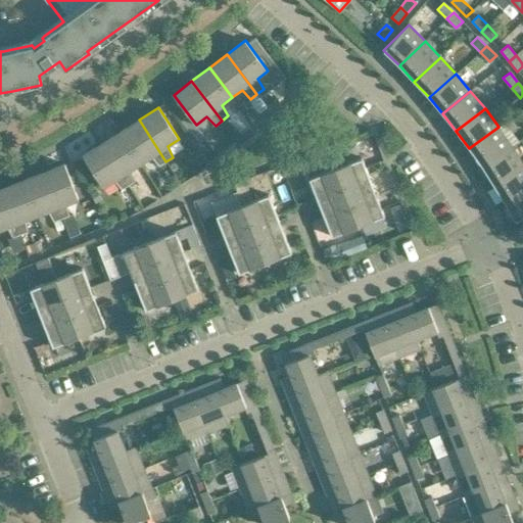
[(165,161),(139,120),(121,131),(141,162),(151,156),(158,165),(165,161)]
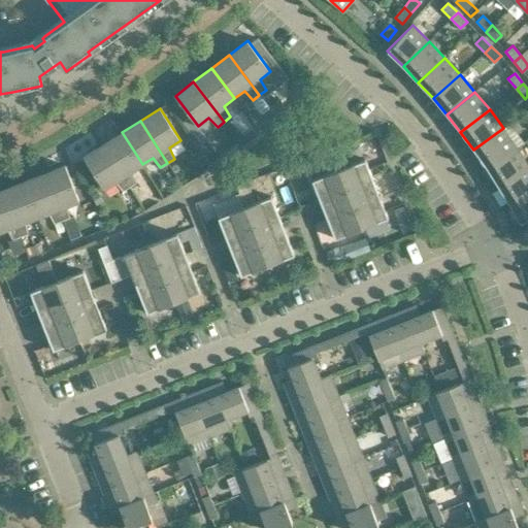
[(516,146),(522,142),(508,124),(503,128),(473,150),(486,167),(516,146)]
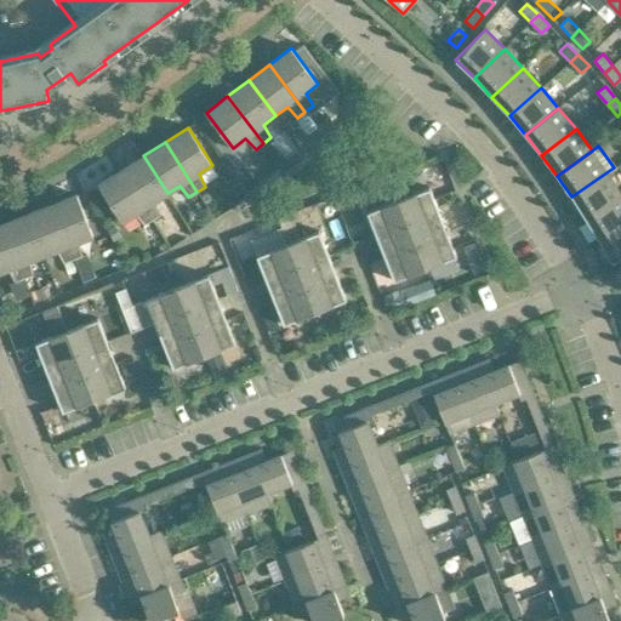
[(167,193),(143,155),(121,170),(153,220),(161,215),(154,201),(167,193)]
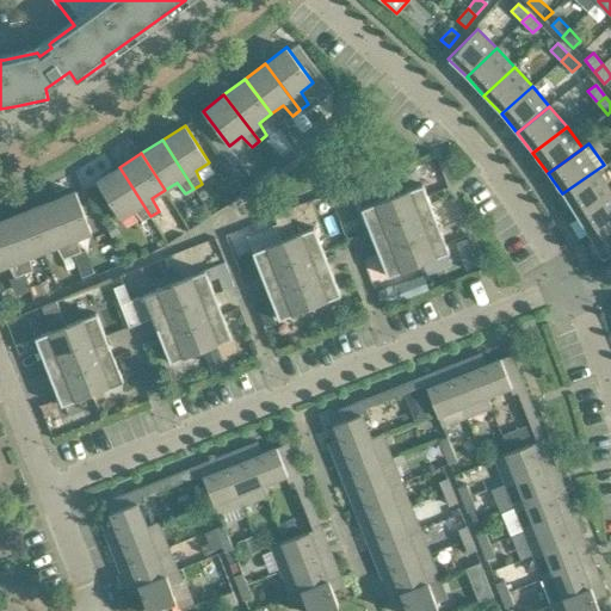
[(150,216),(119,167),(97,181),(121,218),(133,210),(142,221),(150,216)]
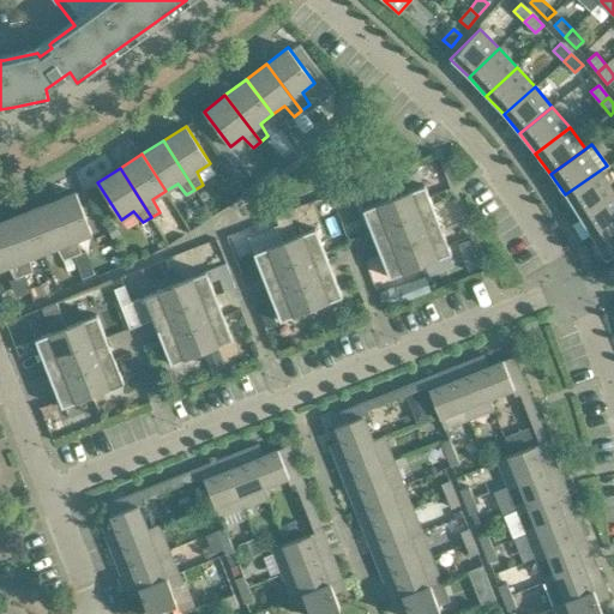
[(578,216),(613,193),(613,192),(600,170),(565,194),(578,216)]
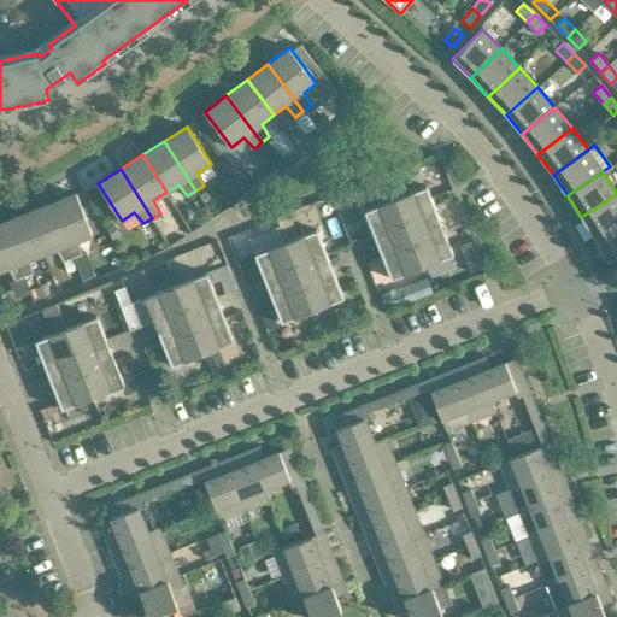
[(427,186),(395,198),(409,233),(440,221),(427,186)]
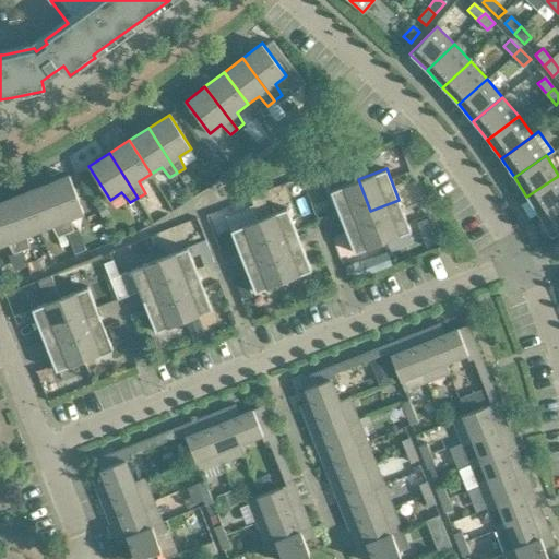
[(69,175),(46,183),(66,234),(74,230),(70,217),(83,213),(69,175)]
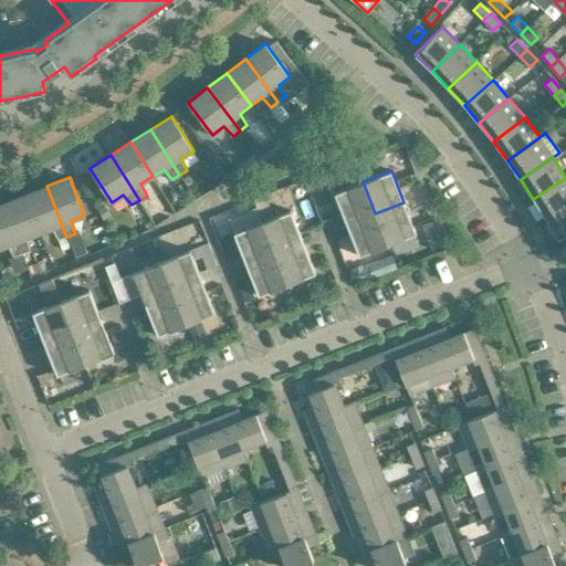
[(545,218),(565,206),(565,178),(533,199),(545,218)]
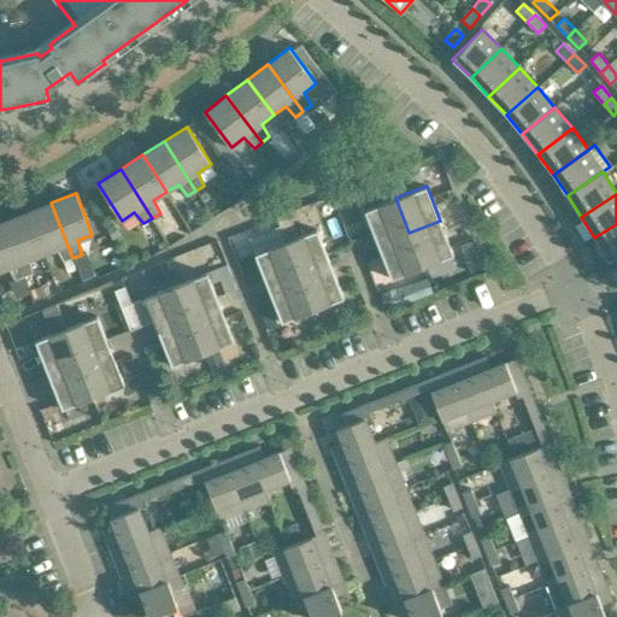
[(409,233),(395,198),(364,211),(377,245),(409,233)]
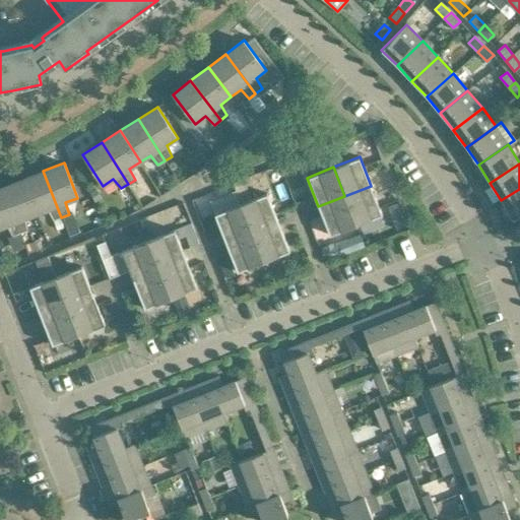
[(61,217),(43,171),(22,179),(37,213),(48,209),(54,220),(61,217)]
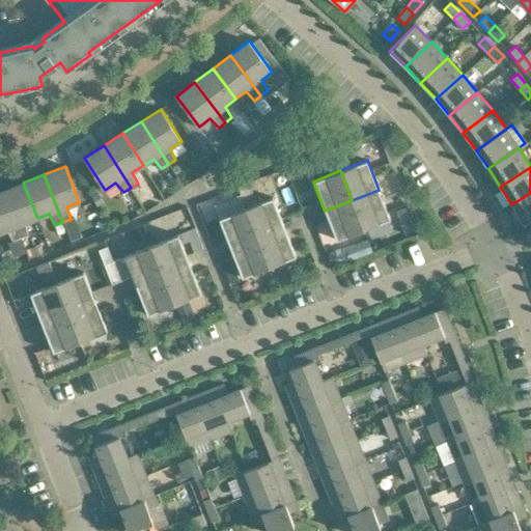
[(37,218),(23,183),(2,191),(21,238),(28,235),(25,223),(37,218)]
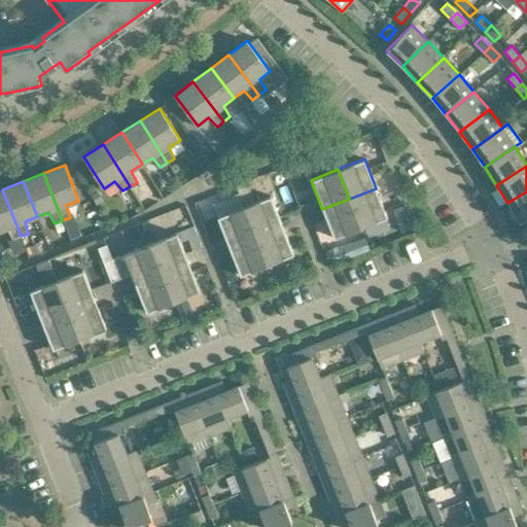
[(387,217),(376,188),(349,199),(360,227),(387,217)]
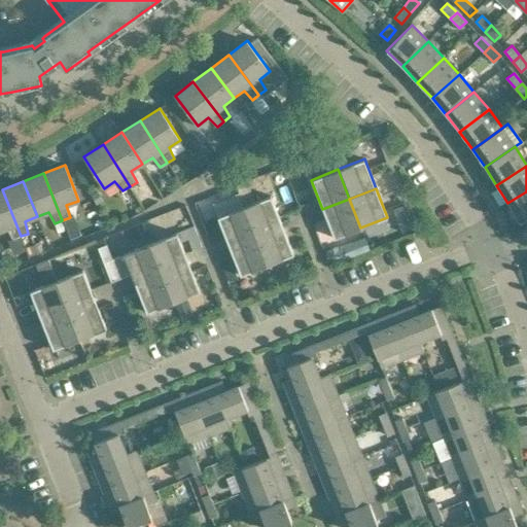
[(21,236),(2,189),(0,189),(0,231),(7,229),(12,239),(21,236)]
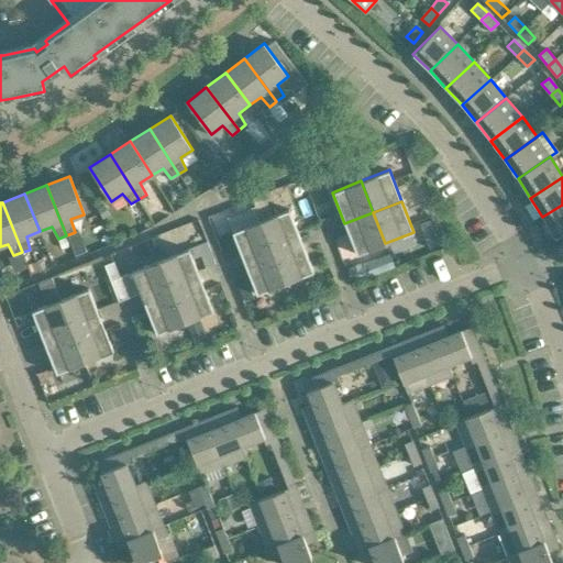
[(105,203),(98,208),(105,218),(111,214),(105,203)]
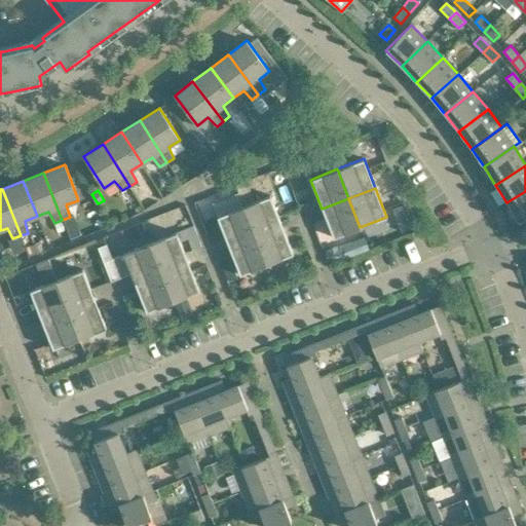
[(525,191),(506,202),(518,222),(525,218),(525,191)]
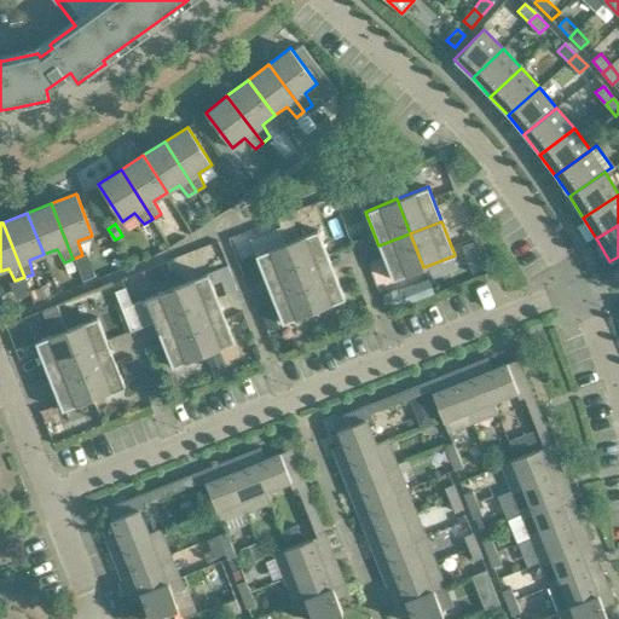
[(318,230),(287,242),(300,277),(331,265),(318,230)]
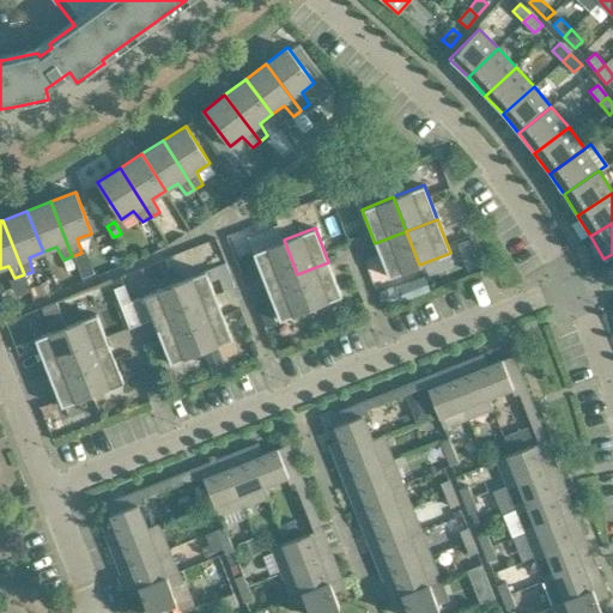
[(419,265),(406,231),(375,243),(389,277),(419,265)]
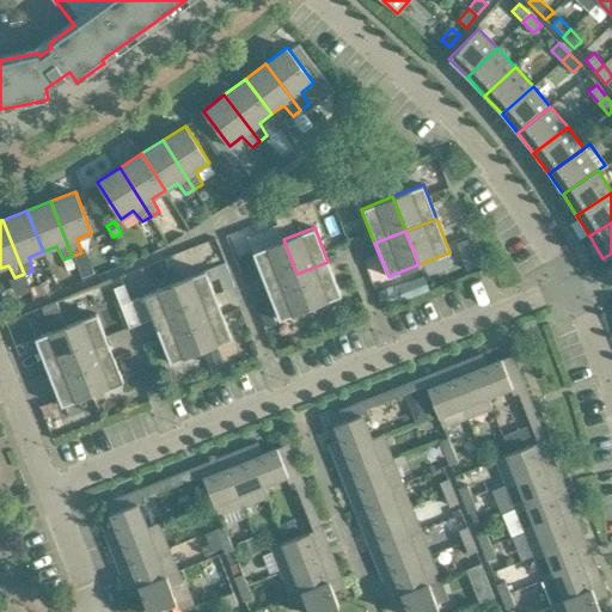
[(297,274),(283,239),(252,252),(265,286),(297,274)]
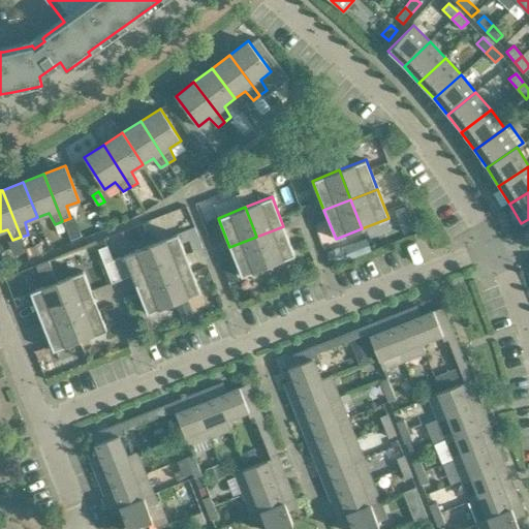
[(294,255),(283,226),(256,237),(268,266),(294,255)]
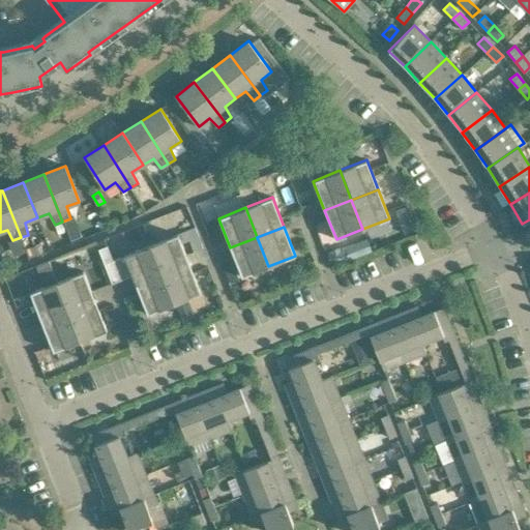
[(178,234),(151,244),(163,274),(189,264),(178,234)]
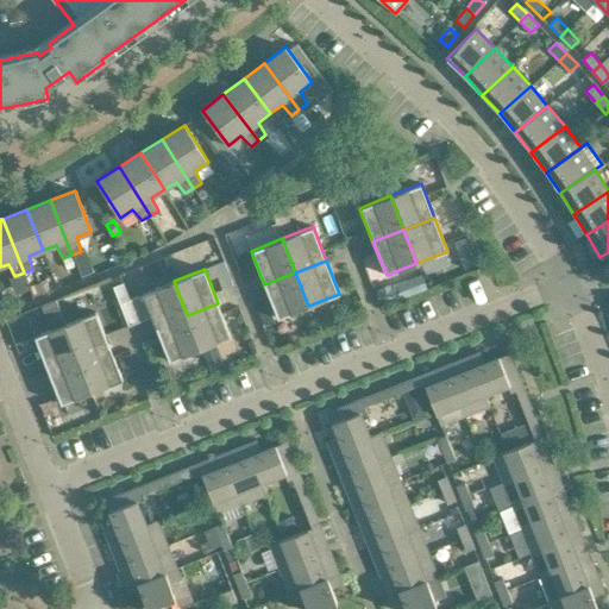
[(308,306),(295,272),(264,284),(278,318),(308,306)]
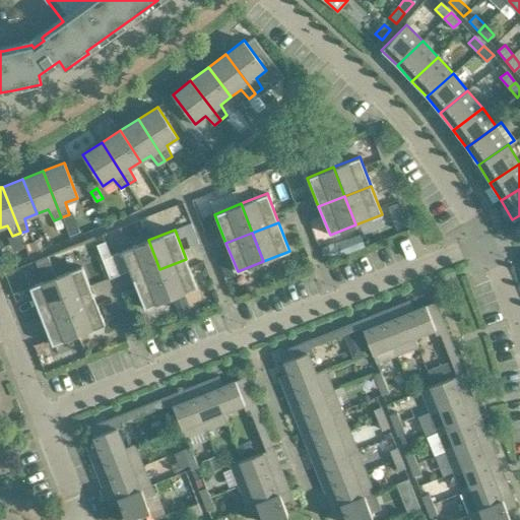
[(159,269),(148,240),(111,255),(103,236),(95,239),(111,277),(129,270),(133,279),(159,269)]
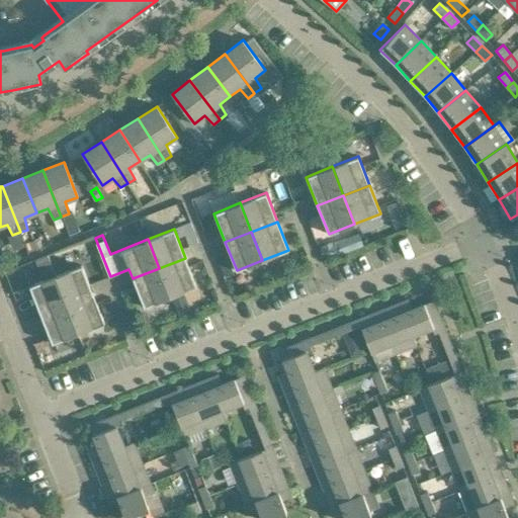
[(48,255),(34,260),(37,266),(50,262),(48,255)]
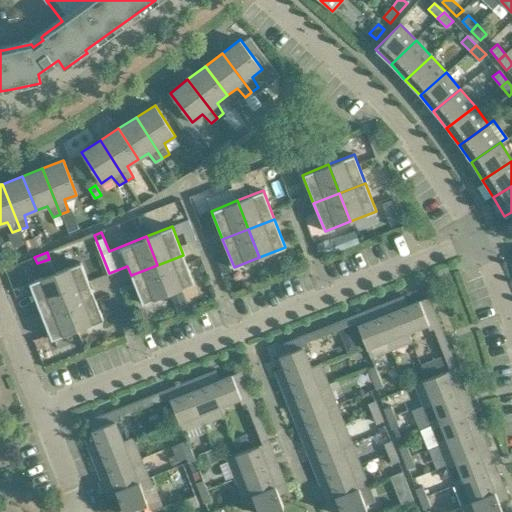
[(194,283),(183,255),(157,265),(168,293),(194,283)]
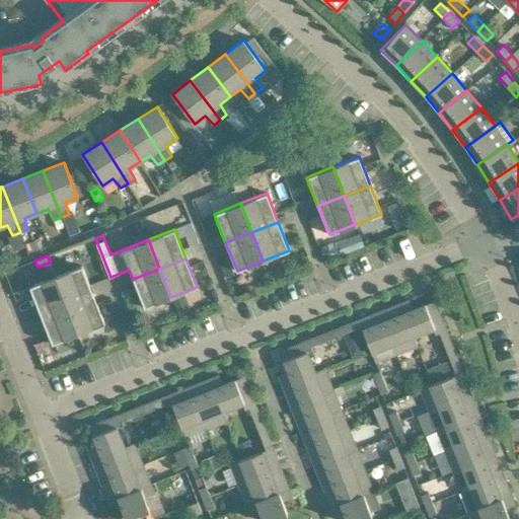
[(82,266),(56,276),(67,305),(93,295),(82,266)]
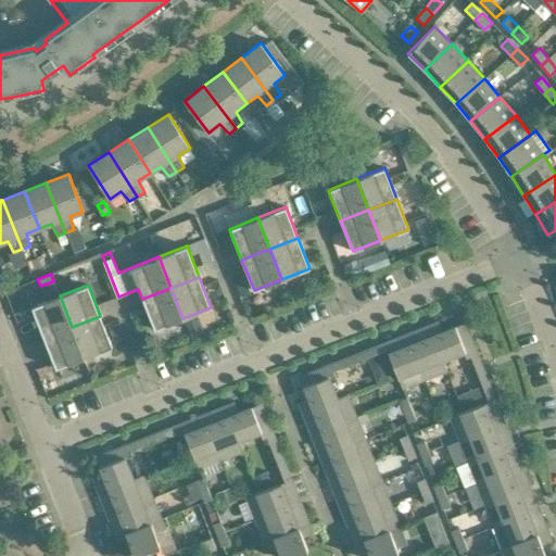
[(182,318),(171,288),(142,299),(154,329),(182,318)]
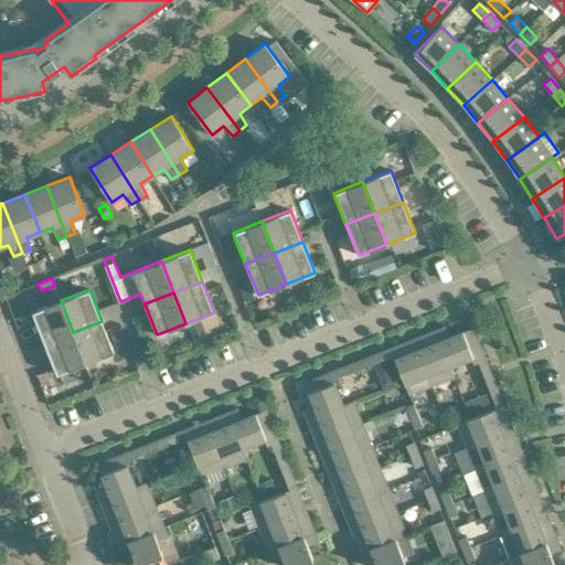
[(73,332),(61,300),(32,312),(44,343),(73,332)]
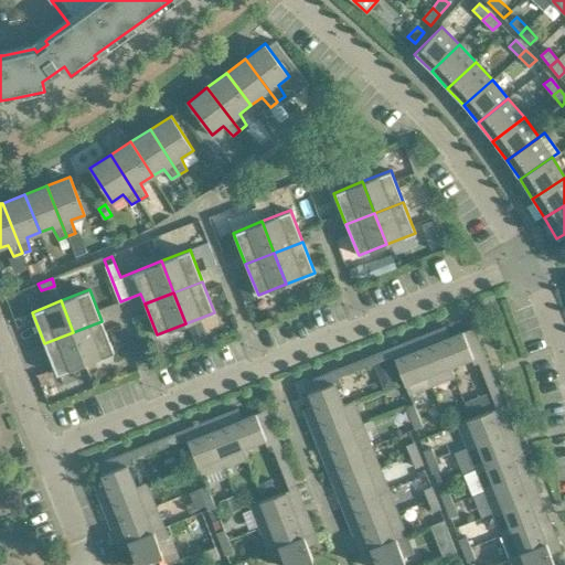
[(114,352),(102,321),(73,332),(85,363),(114,352)]
